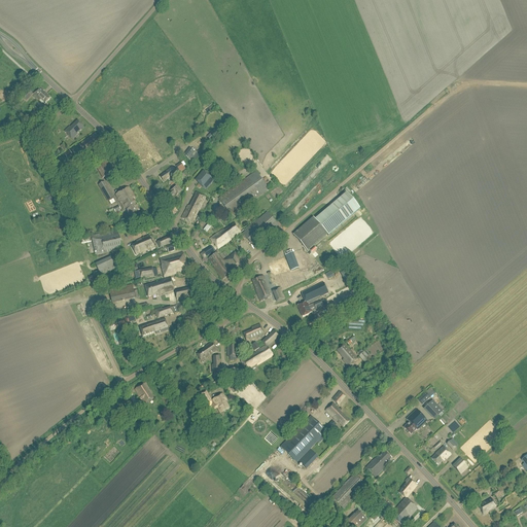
[(40,86),(33,95),(39,101),(40,101),(44,105),(50,99),(43,92),(44,91),(40,86)]
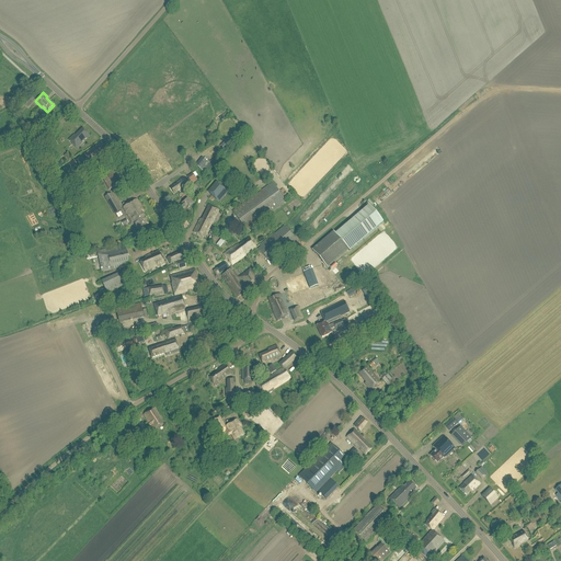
[(29,109),(35,101),(30,96),(23,104),(29,109)]
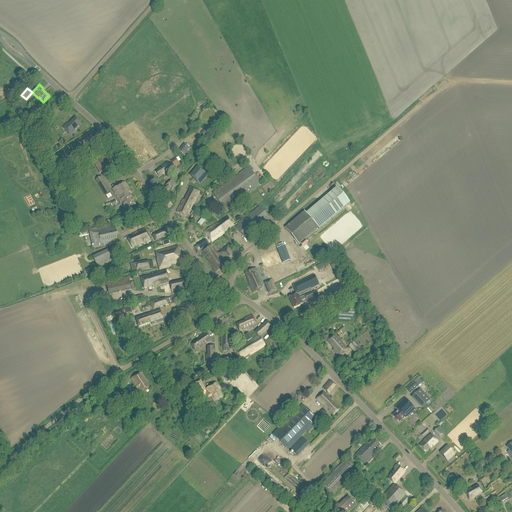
[(82,124),(75,118),(69,124),(68,123),(62,128),(70,136),(75,131),(82,124)]
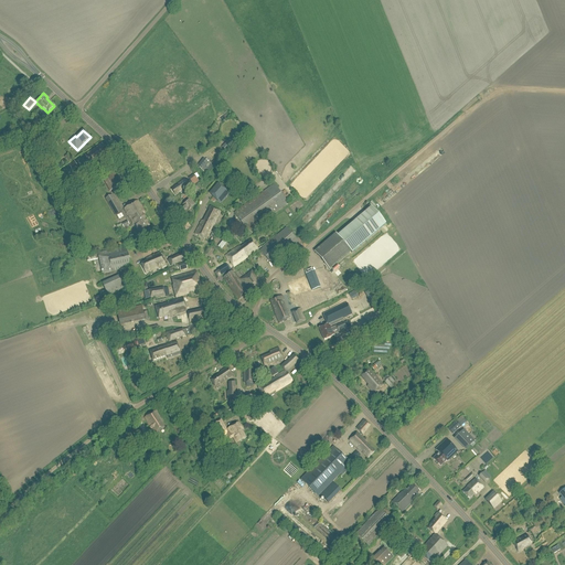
[(107,150),(102,144),(85,155),(91,163),(95,161),(95,160),(97,158),(98,159),(103,156),(102,155),(107,150)]
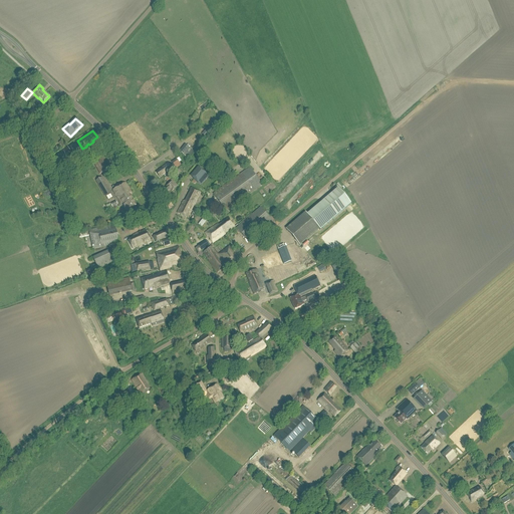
[(185,145),(179,152),(187,159),(193,151),(185,145)]
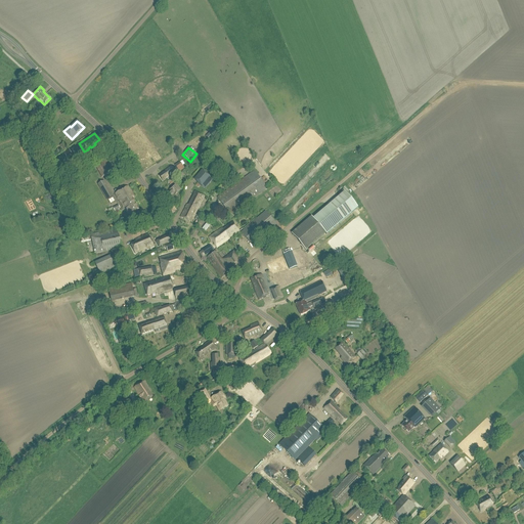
[(90,160),(87,156),(81,160),(83,164),(90,160)]
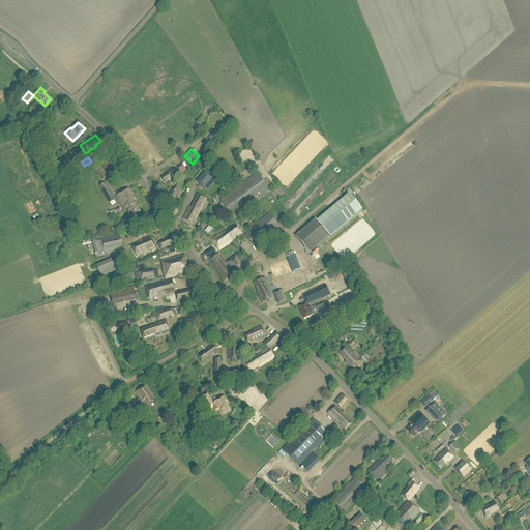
[(113,174),(105,160),(95,166),(104,179),(113,174)]
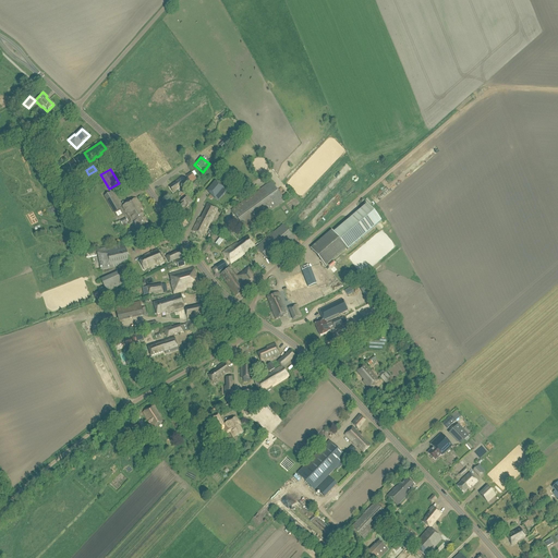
[(334,190),(350,174),(343,169),(328,184),(334,190)]
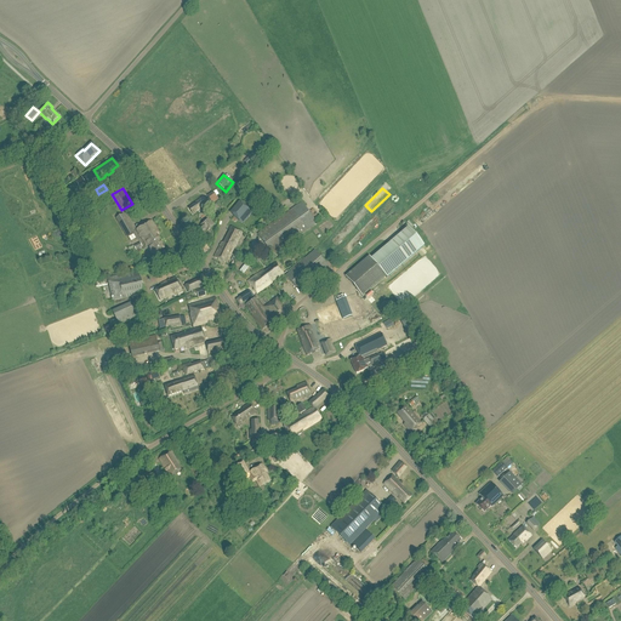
[(211,203),(212,204),(218,200),(214,192),(208,197),(211,203)]
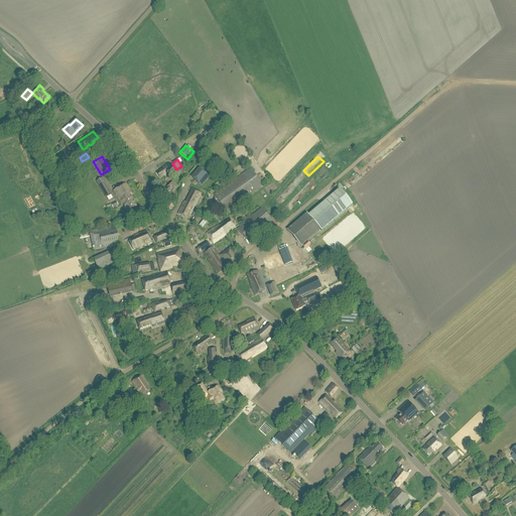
[(163,169),(156,173),(160,178),(164,176),(165,177),(174,171),(168,163),(162,167),(163,169)]
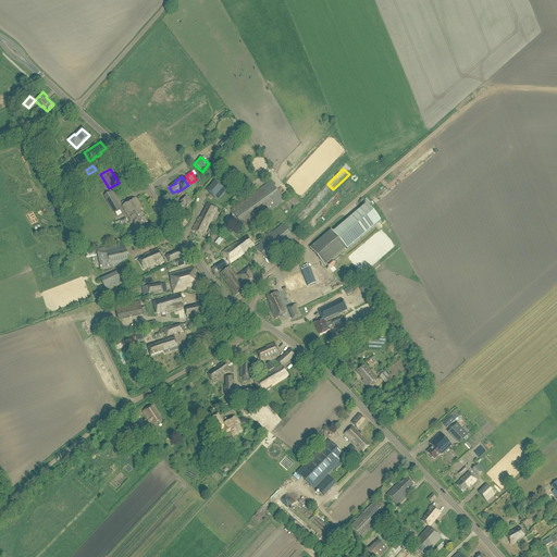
[(226,190),(219,183),(215,181),(207,192),(218,201),(226,190)]
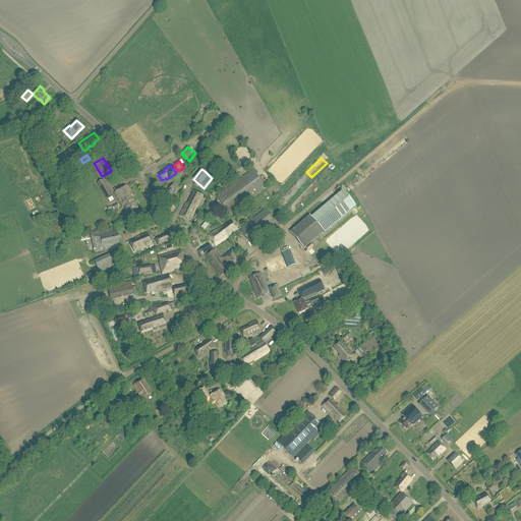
[(266,188),(252,170),(216,196),(229,215),(266,188)]
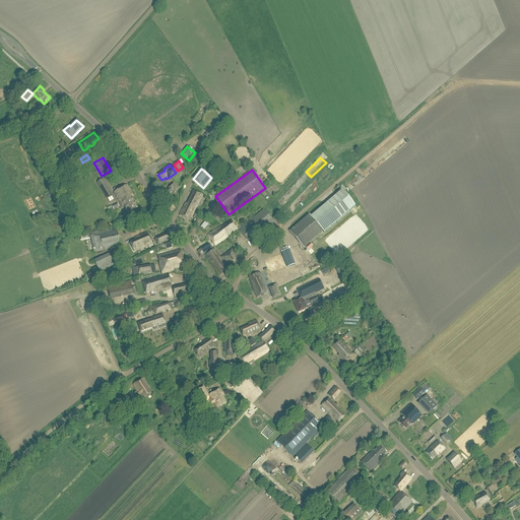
[(356,185),(372,175),(369,171),(353,181),(356,185)]
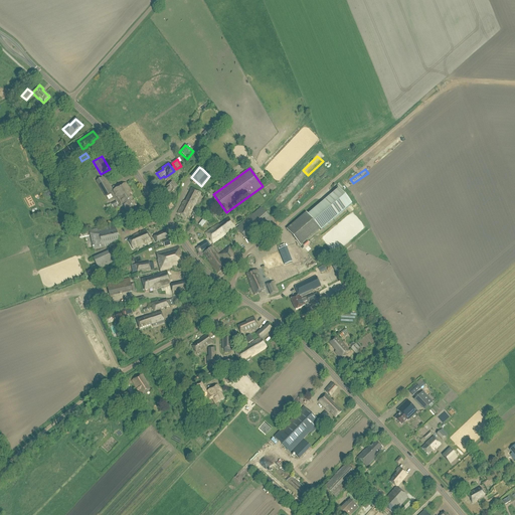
[(112,193),(103,178),(96,181),(106,197),(112,193)]
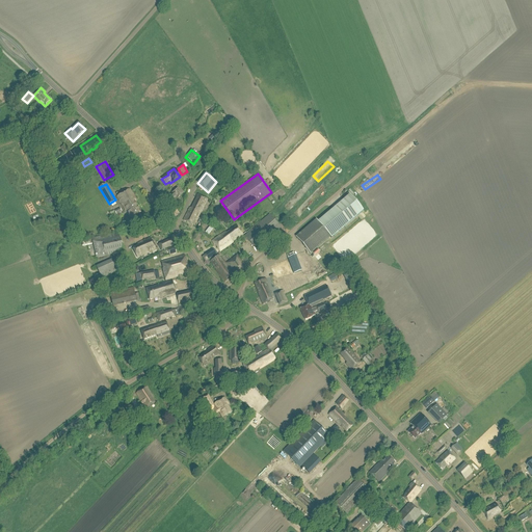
[(183,193),(179,188),(173,193),(173,194),(171,195),(165,200),(170,207),(177,202),(175,198),(176,197),(177,198),(183,193)]
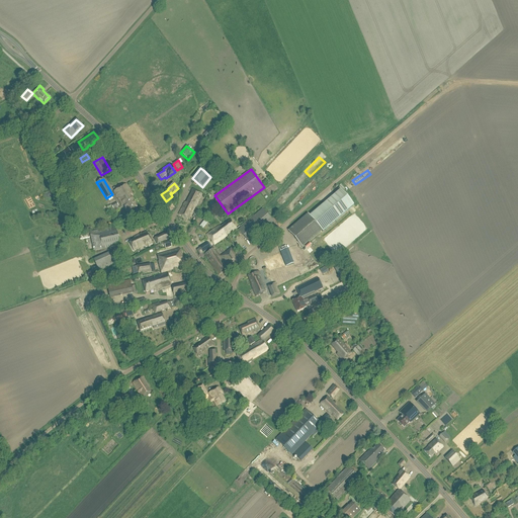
[(133,195),(126,184),(114,192),(122,205),(123,204),(128,212),(138,207),(131,196),(133,195)]
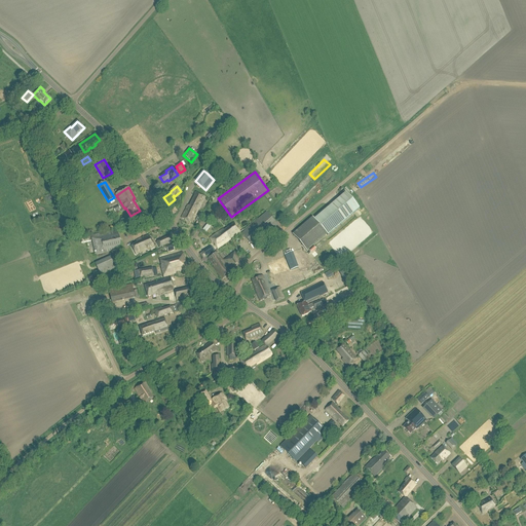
[(194,196),(189,207),(198,211),(205,197),(195,192),(194,195),(194,196)]
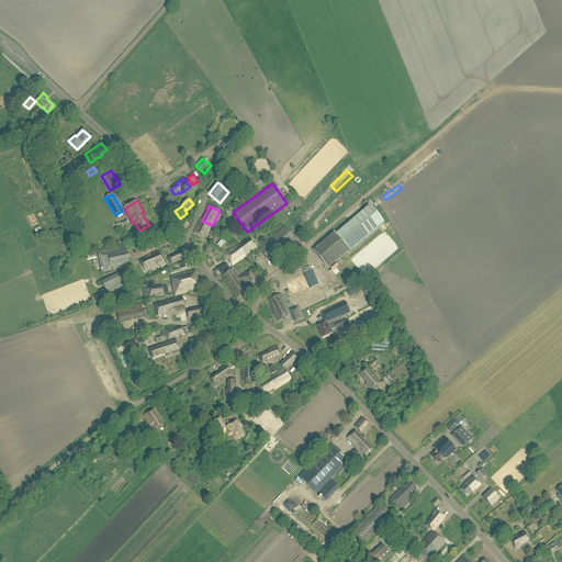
[(383,224),(369,206),(335,235),(333,233),(312,250),(327,269),(348,251),(349,251),(383,224)]
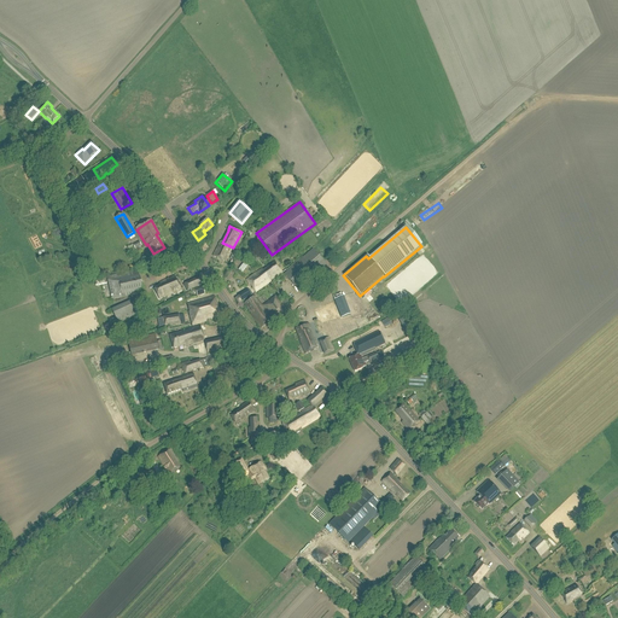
[(233,248),(222,243),(221,242),(214,256),(226,262),(233,248)]
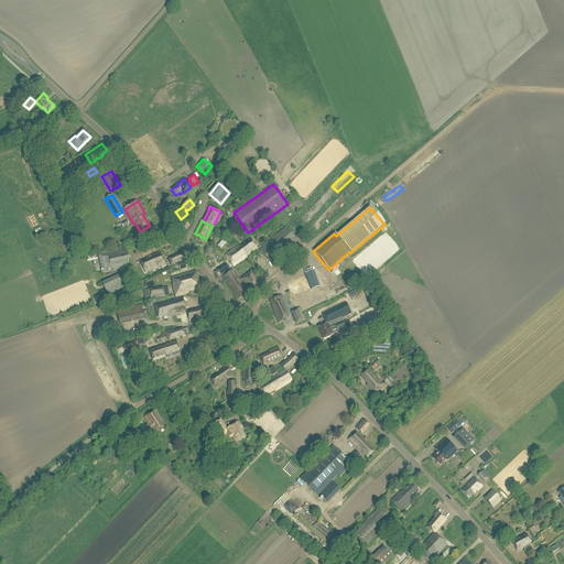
[(297,241),(285,228),(260,250),(271,264),(297,241)]
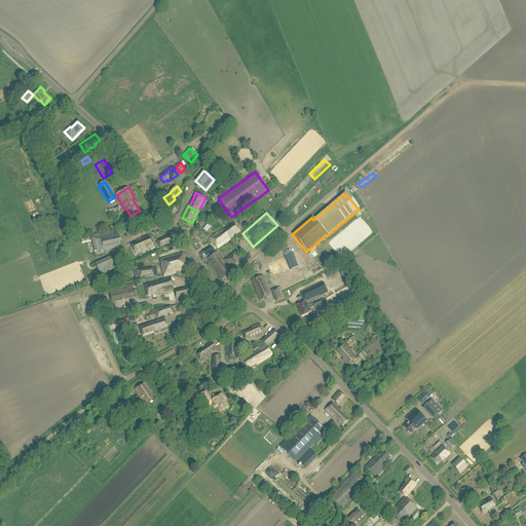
[(239,232),(234,224),(224,231),(223,229),(222,230),(210,238),(213,243),(213,242),(215,246),(218,249),(230,239),(239,232)]
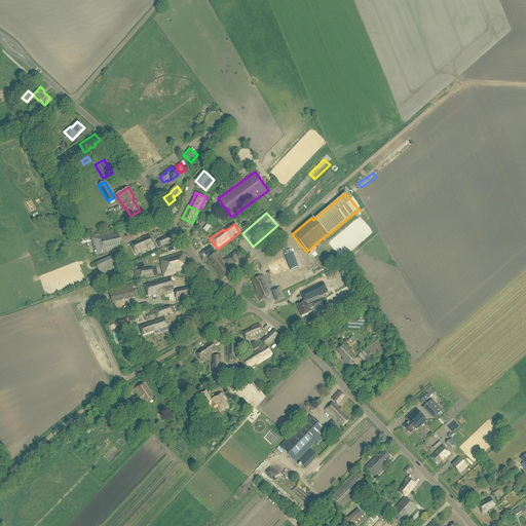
[(112,233),(112,231),(91,236),(96,255),(122,249),(118,231),(112,233)]
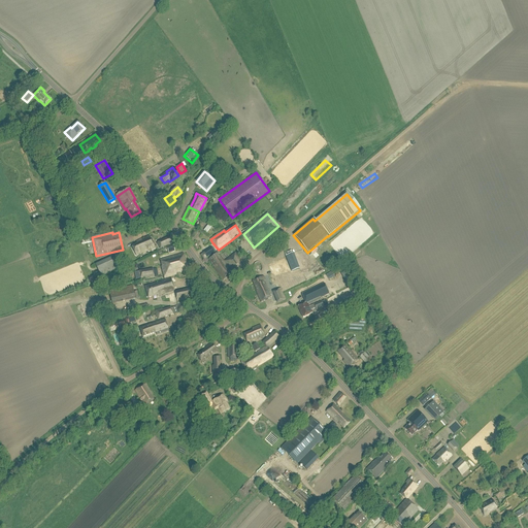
[(155,248),(149,236),(137,241),(138,243),(132,246),(136,256),(142,253),(143,254),(155,248)]
